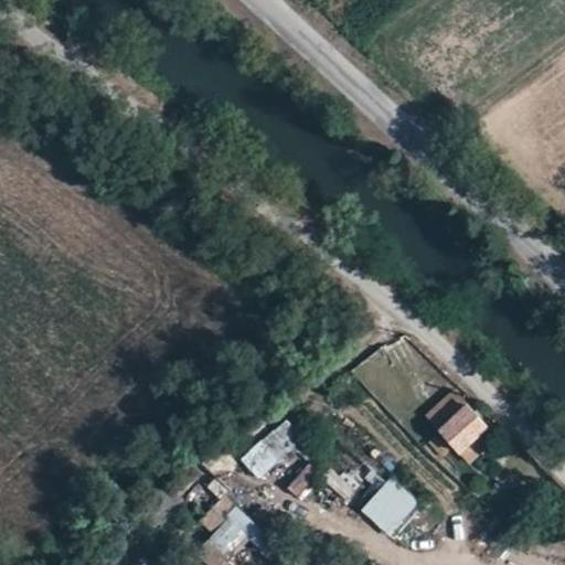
[(440,435),(458,454),(483,425),(468,409),(440,435)]
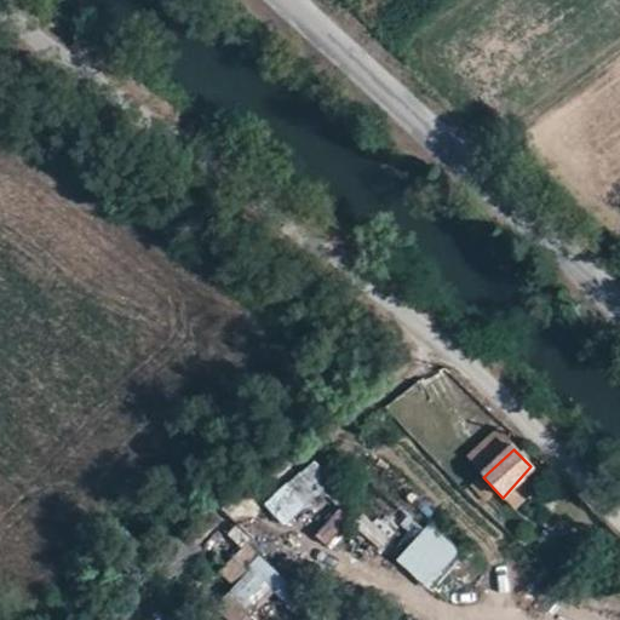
[(300,476),(265,500),(282,526),(319,500),(300,476)]
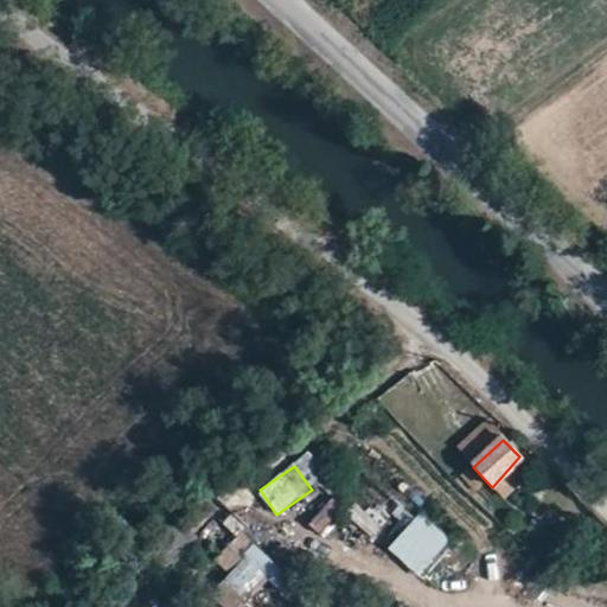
[(330,538),(345,509),(327,499),(311,528),(330,538)]
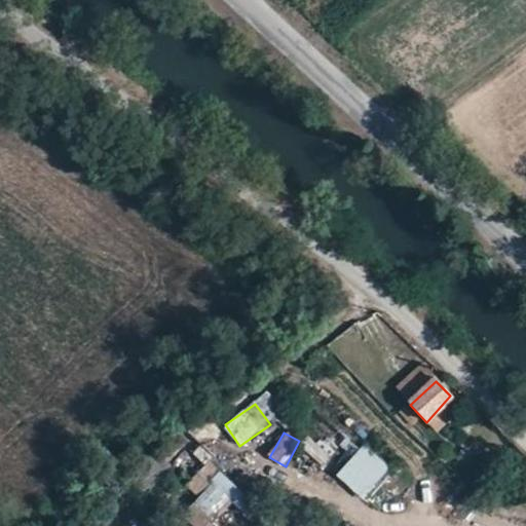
[(300,450),(326,464),(333,452),(307,438),(300,450)]
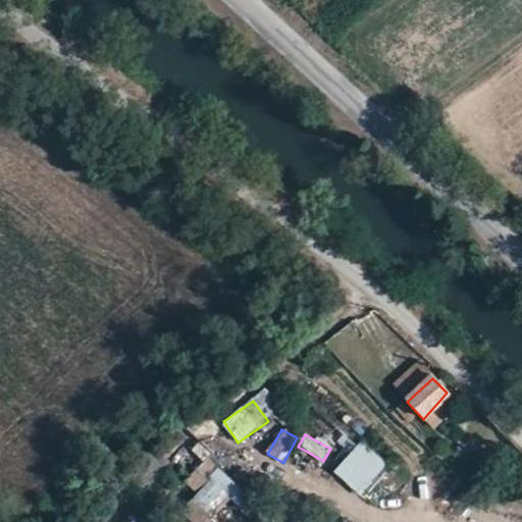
[(334,469),(364,497),(386,469),(359,442),(334,469)]
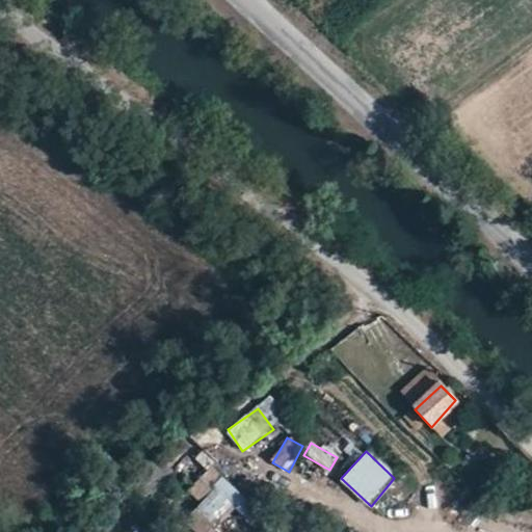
[(212,467),(189,490),(201,501),(222,477),(212,467)]
